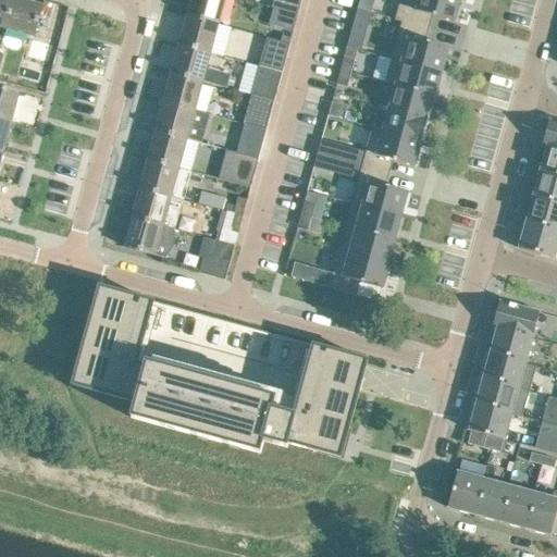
[(0,0),(0,26),(5,28),(12,0),(0,0)]
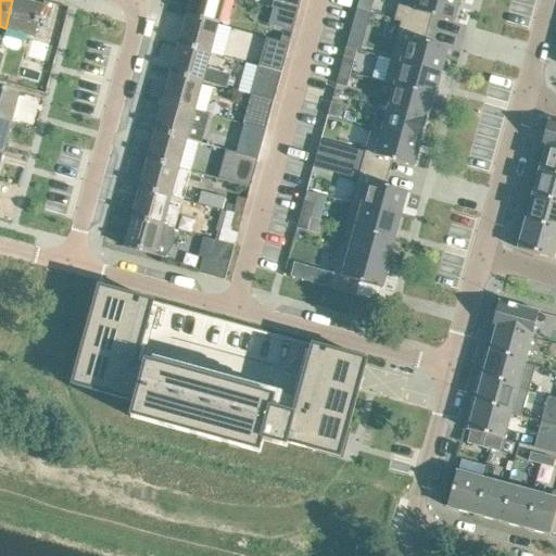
[(42,7),(17,0),(12,0),(5,28),(35,36),(42,7)]
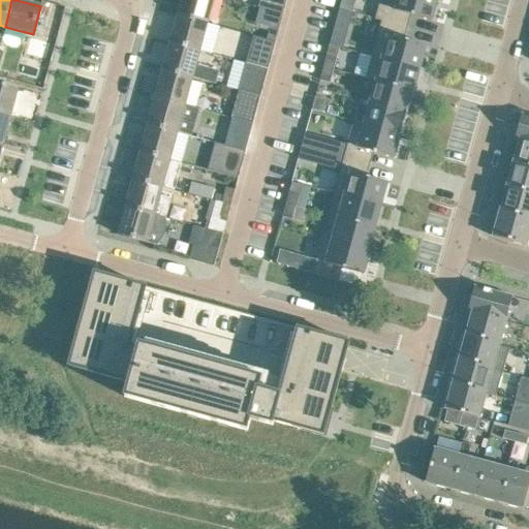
[(207,23),(213,0),(183,0),(179,16),(207,23)]
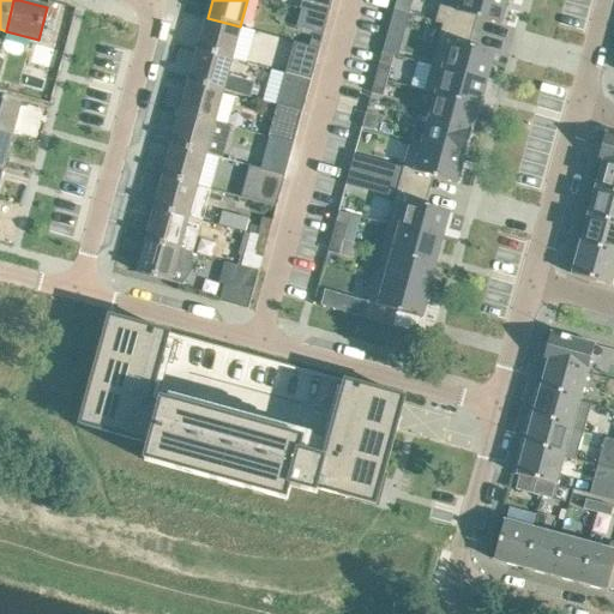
[(500,24),(507,0),(449,0),(447,7),(440,6),(435,23),(443,25),(443,24),(473,32),(476,18),(500,24)]
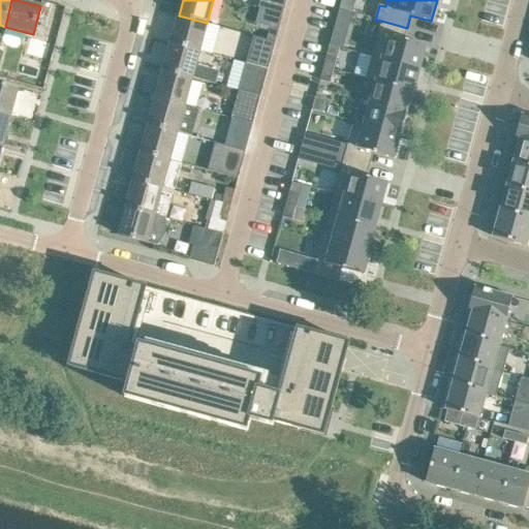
[(276,42),(283,14),(259,8),(255,24),(270,28),(267,39),(276,42)]
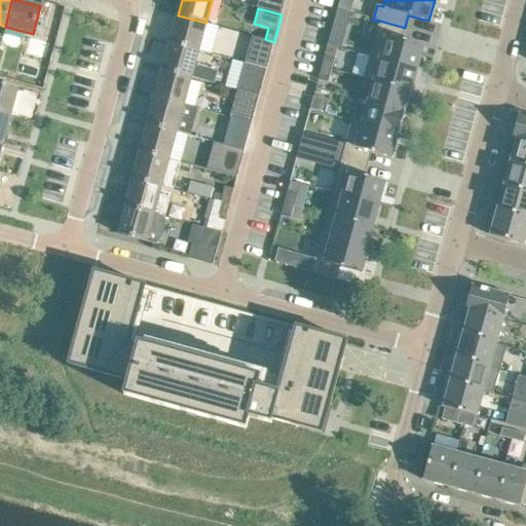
[(337,9),(334,22),(346,26),(349,13),(337,9)]
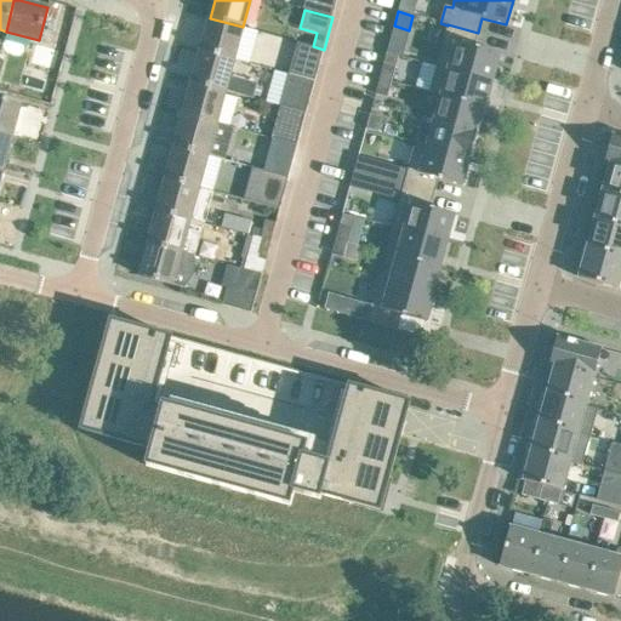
[(234,60),(243,27),(210,18),(201,51),(234,60)]
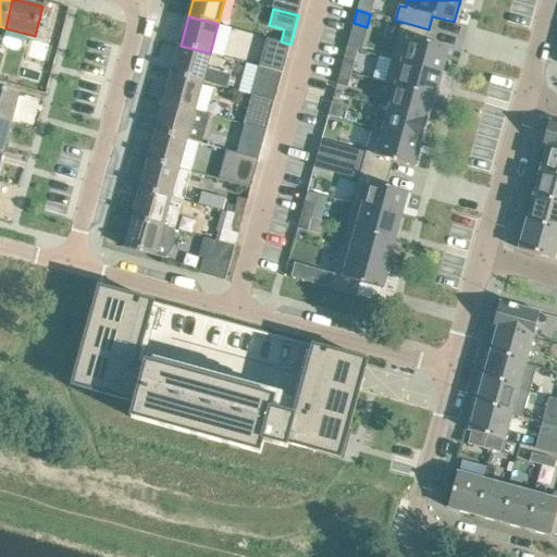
[(425,42),(429,29),(401,22),(401,23),(392,60),(442,74),(448,49),(425,42)]
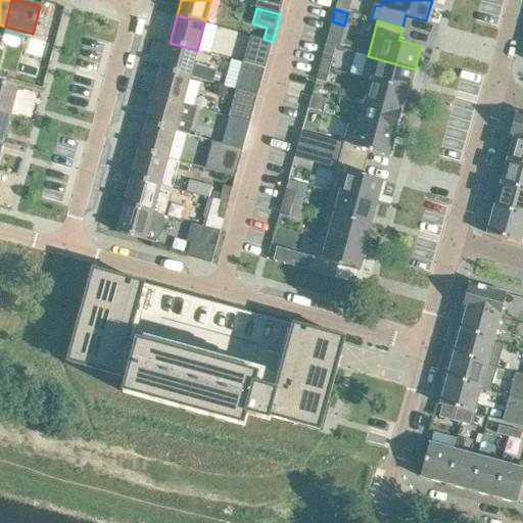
[(251,36),(243,62),(266,68),(269,57),(273,42),(264,39),(251,36)]
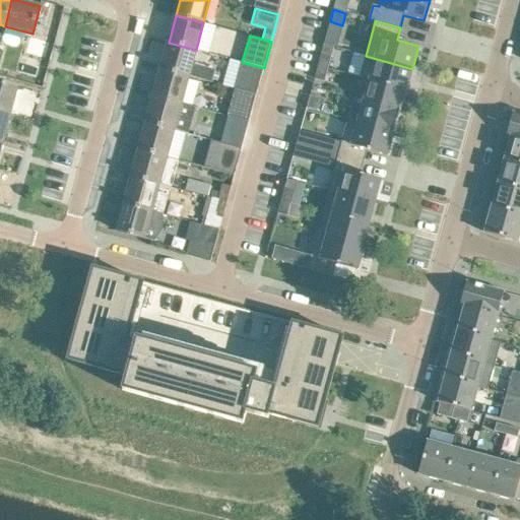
[(192,63),(196,50),(169,43),(161,69),(189,76),(212,82),(215,69),(192,63)]
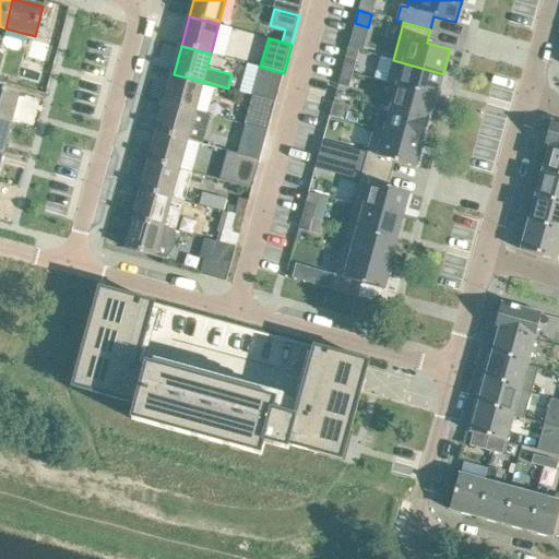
[(342,71),(352,73),(356,60),(345,57),(342,71)]
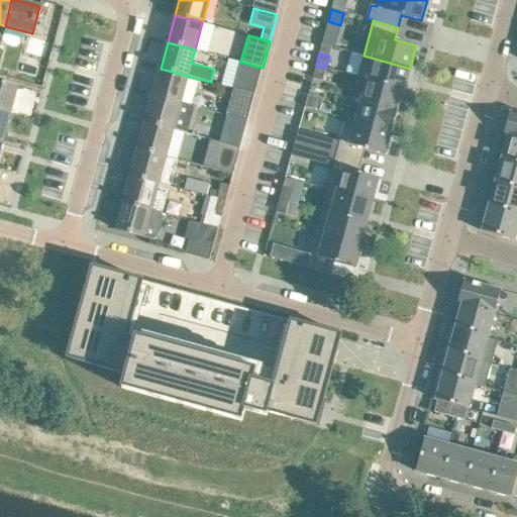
[(404,90),(410,69),(364,56),(357,78),(367,80),(367,79),(403,89),(403,90),(404,90)]
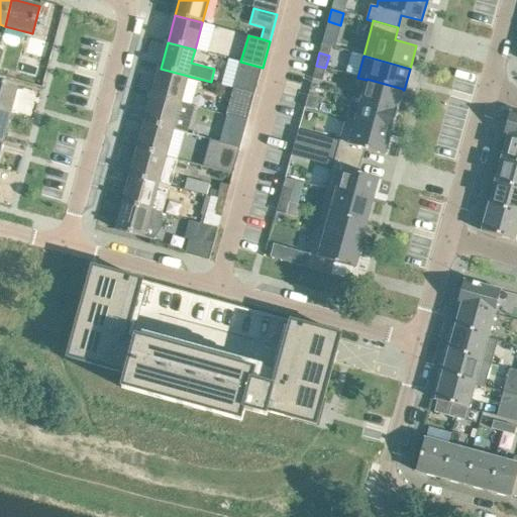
[(240,62),(233,89),(254,95),(263,68),(240,62)]
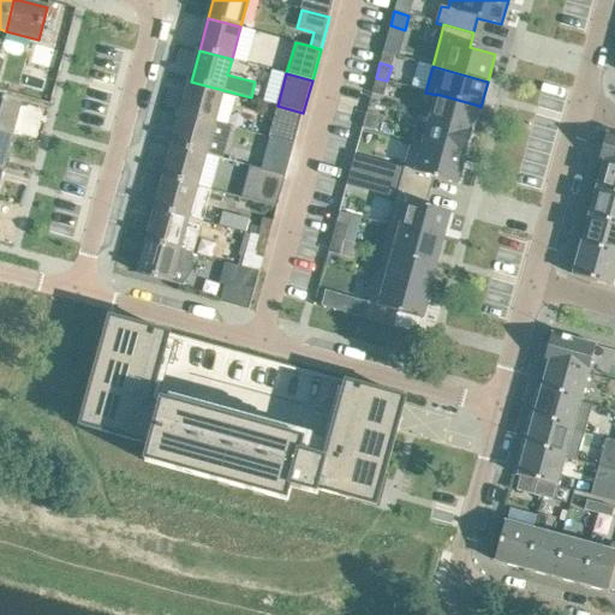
[(371,93),(383,96),(387,81),(376,78),(371,93)]
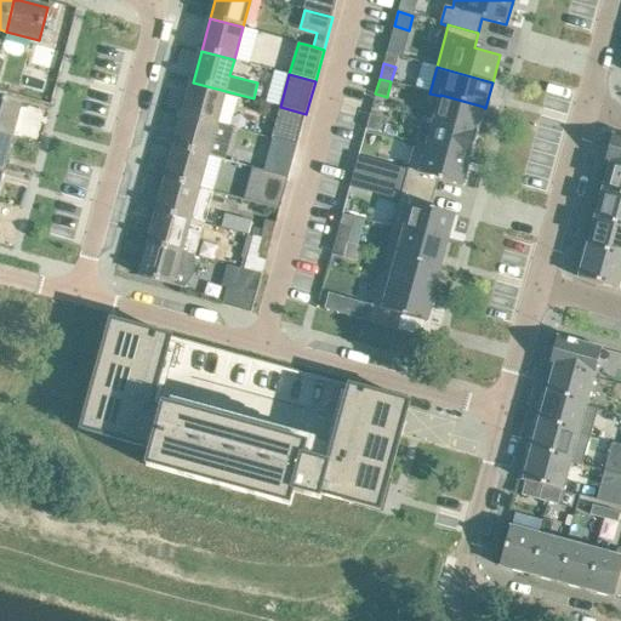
[(5,92),(23,97),(26,86),(7,81),(5,92)]
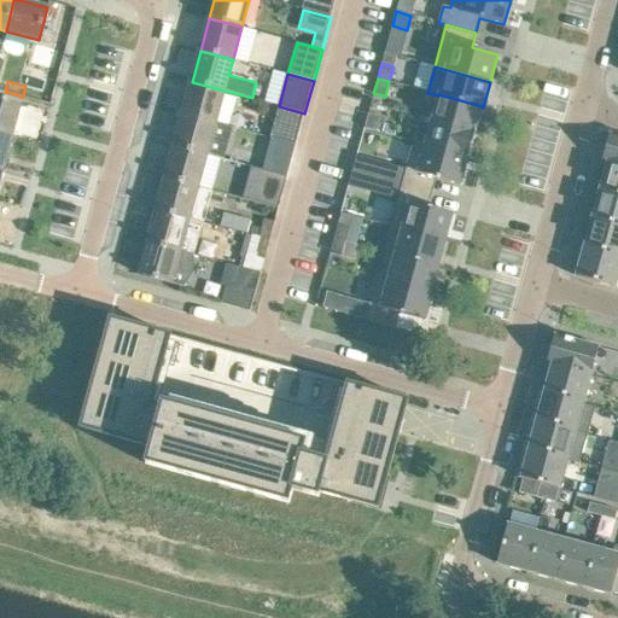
[(215,123),(225,91),(192,82),(182,115),(215,123)]
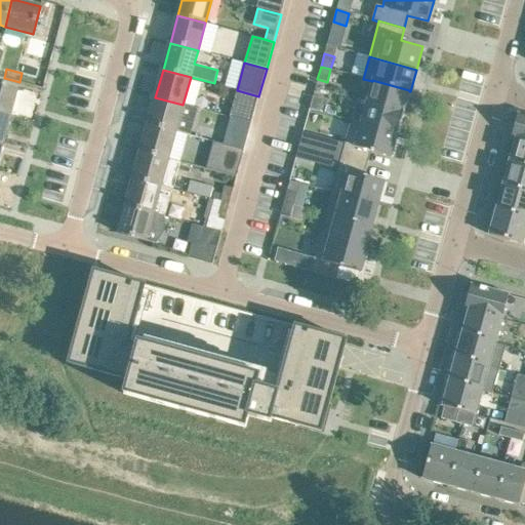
[(403,111),(409,91),(409,90),(372,80),(372,81),(367,102),(366,103),(403,112),(403,111)]
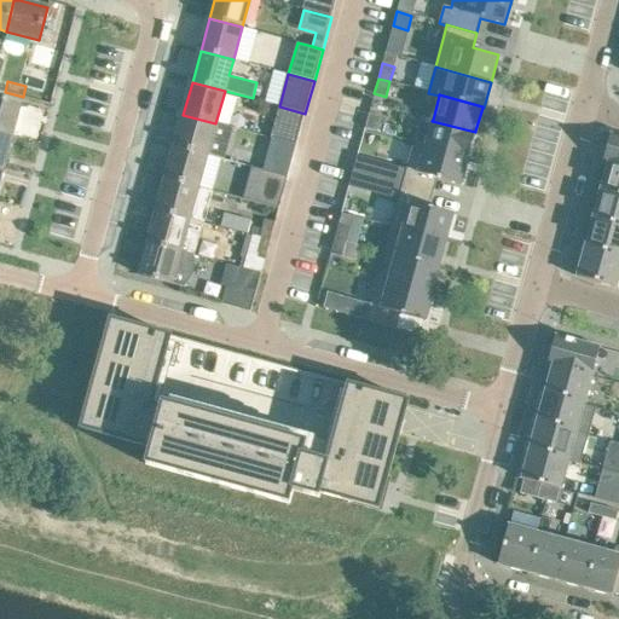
[(0,132),(12,136),(21,104),(0,97),(0,132)]
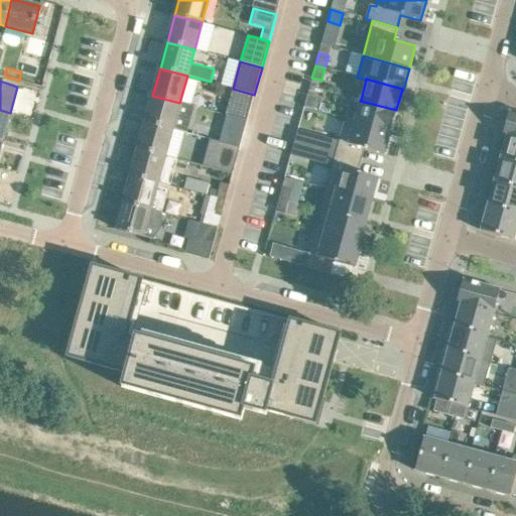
[(247,121),(254,95),(233,89),(226,116),(247,121)]
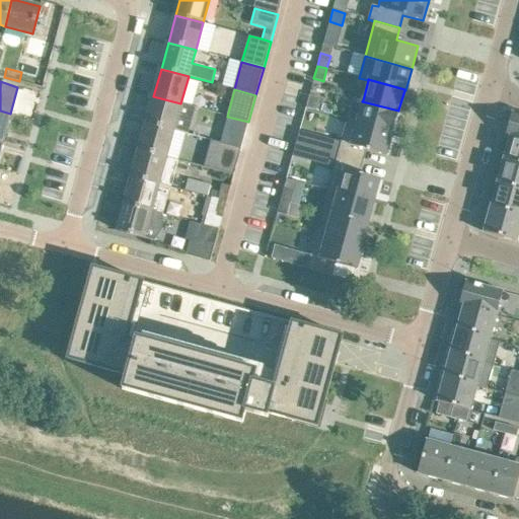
[(305,107),(315,110),(318,97),(309,95),(305,107)]
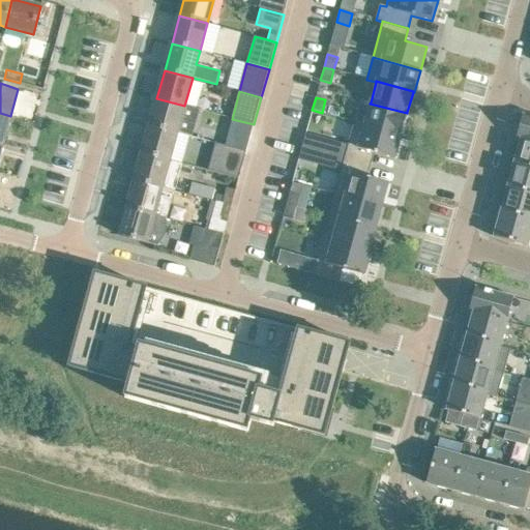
[(177,134),(184,106),(156,98),(149,125),(177,134)]
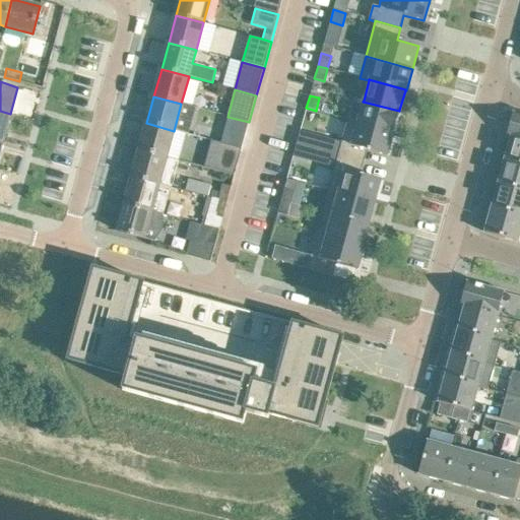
[(400,111),(399,110),(399,111),(363,102),(364,101),(353,98),(347,120),(393,132),(393,133),(394,134),(400,111)]
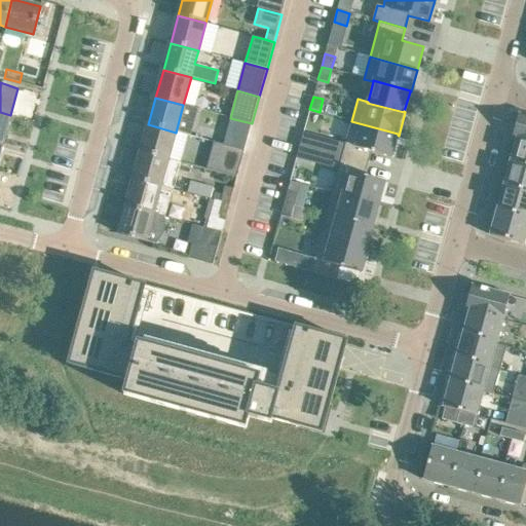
[(0,142),(2,143),(10,115),(0,112),(0,142)]
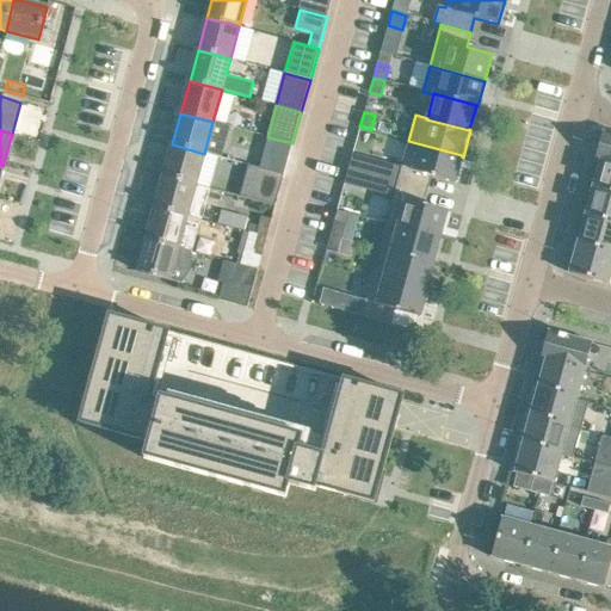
[(610,134),(603,133),(597,152),(594,161),(610,165),(610,134)]
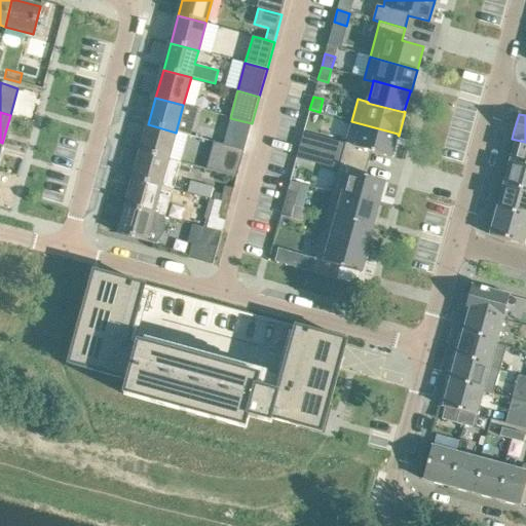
[(391,157),(398,135),(398,134),(351,121),(342,157),(368,164),(371,152),(391,157)]
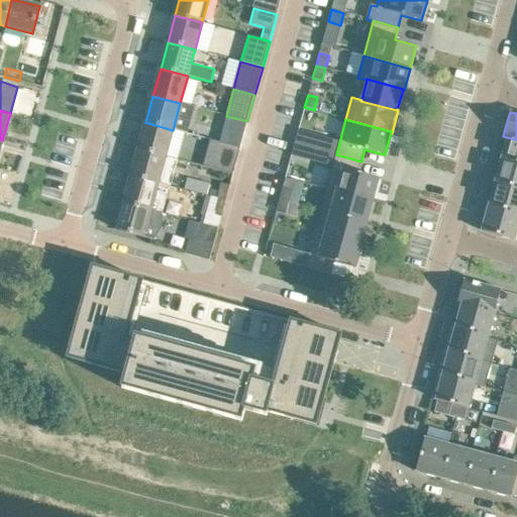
[(166,157),(173,130),(145,122),(138,149),(166,157)]
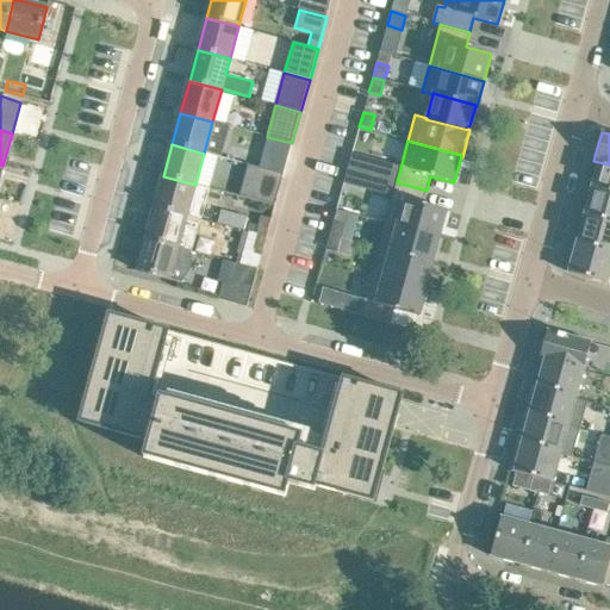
[(279,154),(274,172),(284,174),(288,156),(279,154)]
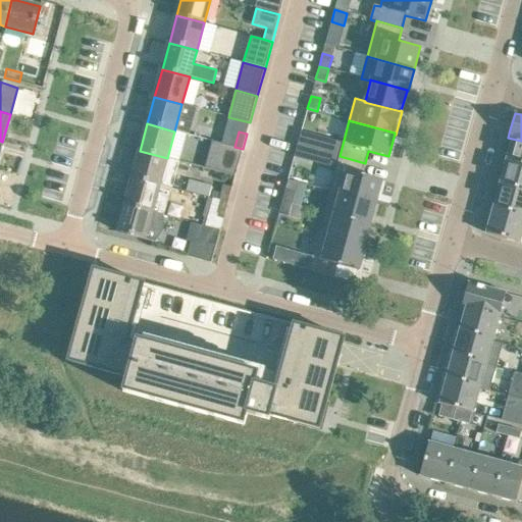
[(301,132),(298,145),(311,148),(315,136),(301,132)]
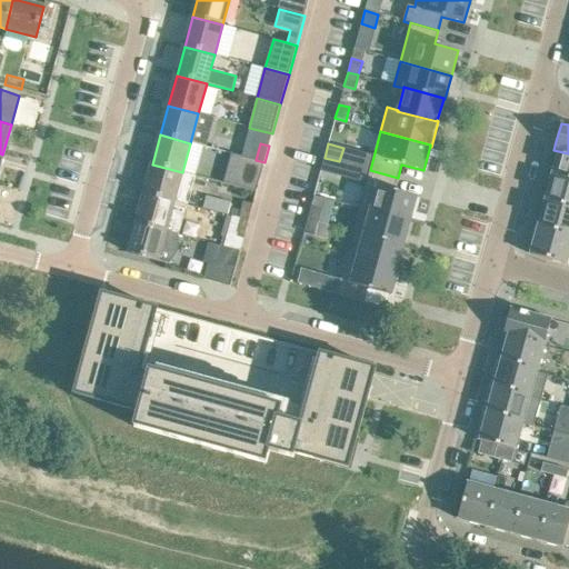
[(558,152),(551,177),(568,181),(568,153),(553,150),(553,151),(558,152)]
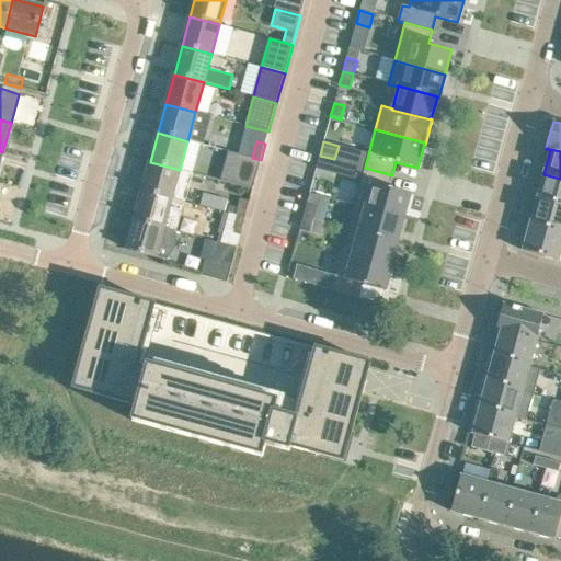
[(253,190),(261,160),(252,158),(228,151),(219,181),(253,190)]
